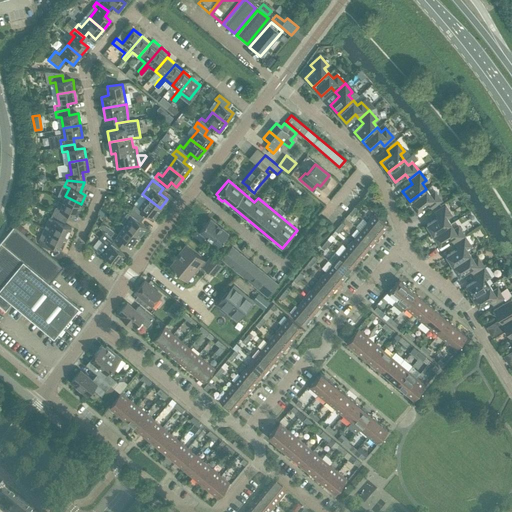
[(431,208),(441,200),(434,191),(430,194),(426,189),(410,201),(417,211),(427,203),(431,208)]
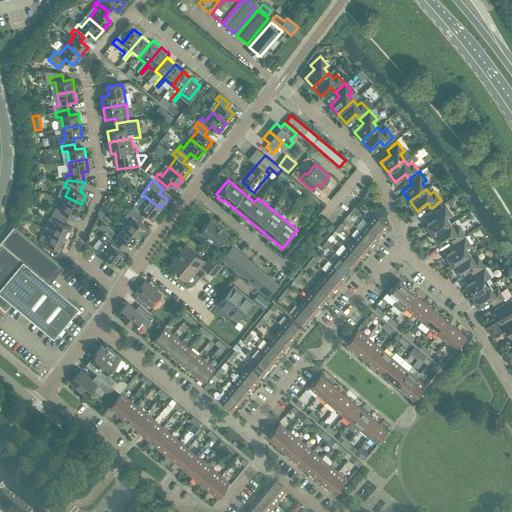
[(160,208),(142,194),(141,194),(134,203),(135,203),(131,208),(141,216),(143,217),(147,213),(153,217),(160,208)]
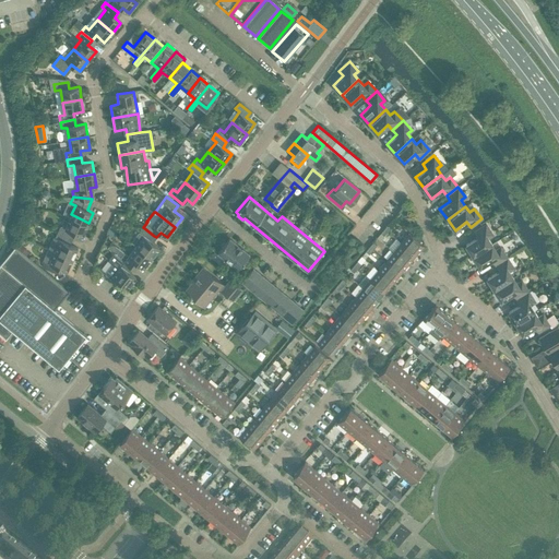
[(72,232),(83,236),(88,223),(71,214),(64,228),(60,226),(57,232),(70,237),(72,232)]
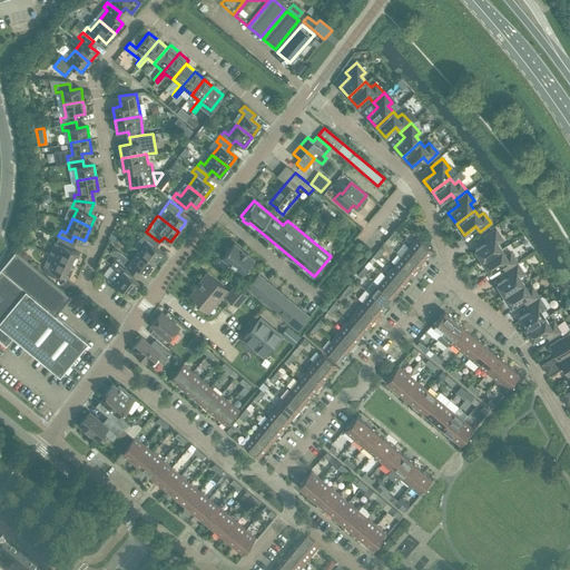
[(482,261),(501,248),(497,243),(502,239),(495,228),(483,236),(487,242),(474,249),(482,261)]
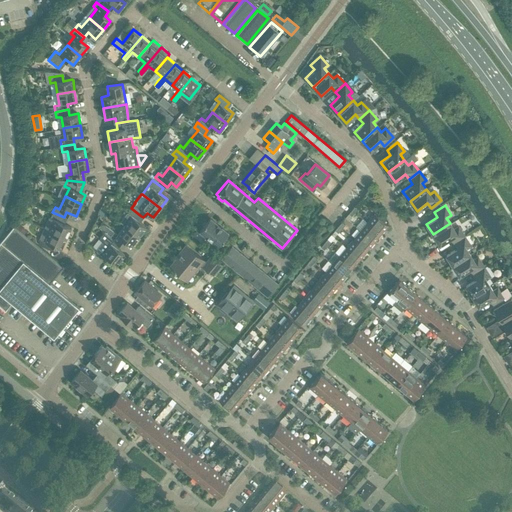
[(139,236),(146,226),(138,220),(141,216),(131,208),(128,213),(131,216),(124,225),(139,236)]
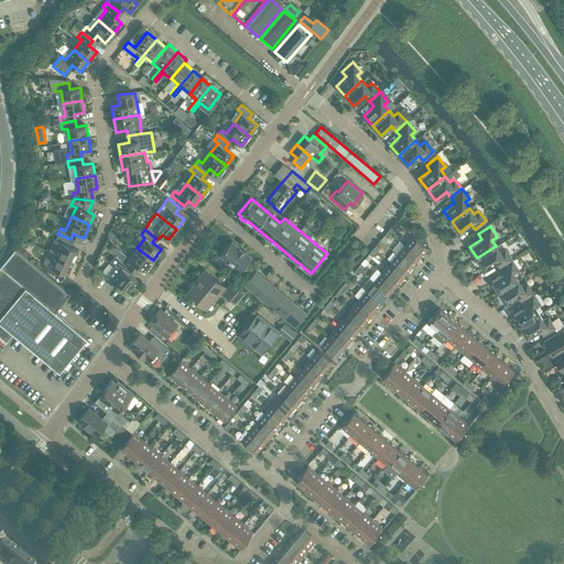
[(57,234),(55,239),(54,239),(49,250),(73,261),(78,250),(68,245),(71,239),(57,234)]
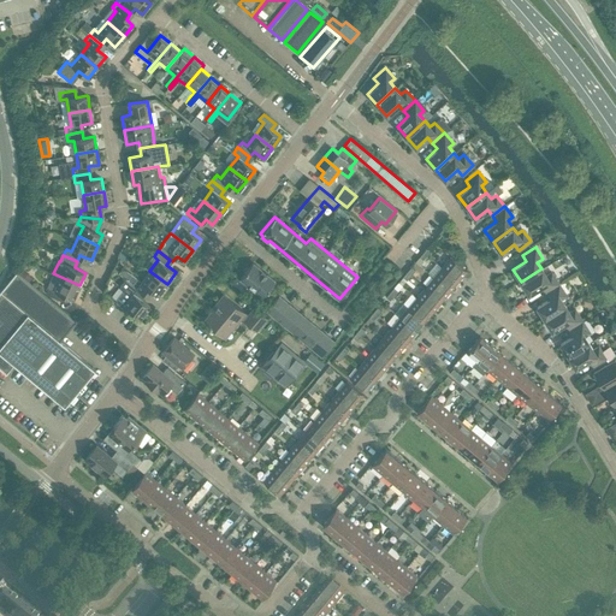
[(467,271),(450,256),(442,267),(458,280),(467,271)]
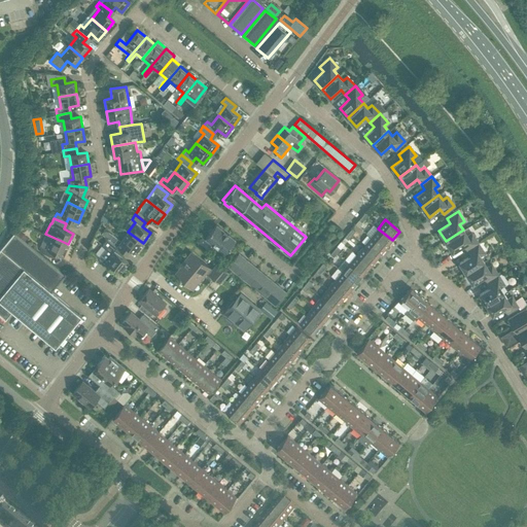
[(236,240),(216,224),(213,229),(211,229),(208,232),(208,234),(205,238),(224,253),(236,240)]
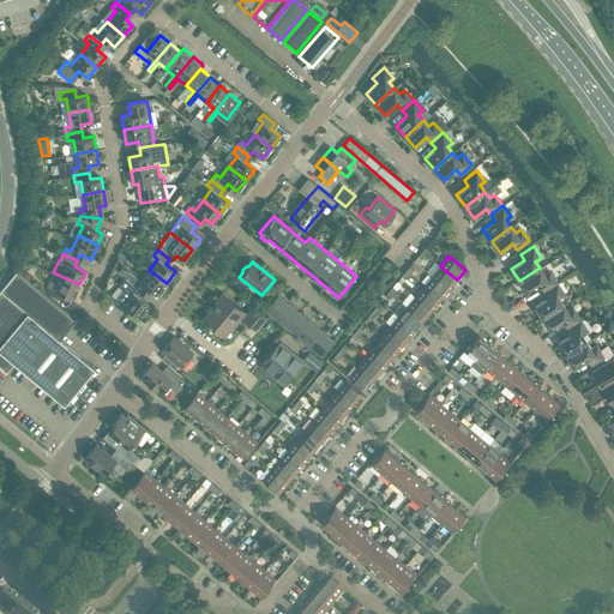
[(457,280),(440,266),(432,276),(449,289),(457,280)]
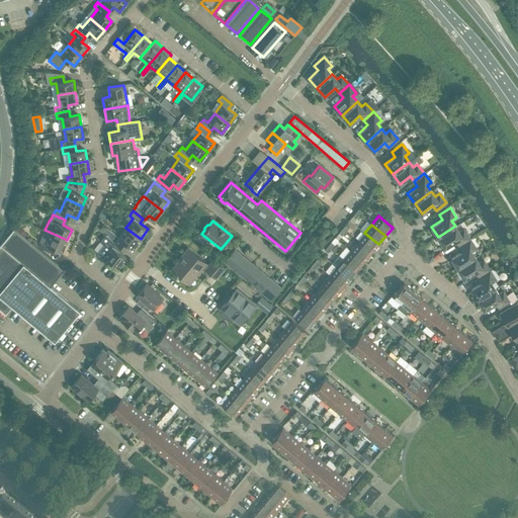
[(458,245),(469,238),(463,229),(459,232),(455,226),(438,237),(444,247),(455,240),(458,245)]
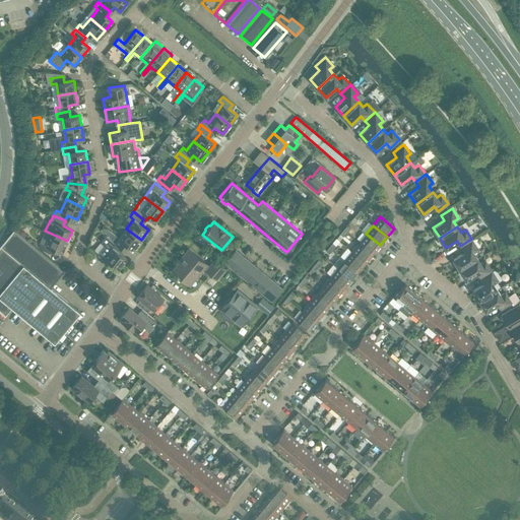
[(1,245),(0,246),(0,309),(5,314),(11,306),(55,342),(64,331),(74,319),(74,318),(80,311),(52,288),(66,272),(63,269),(15,230),(14,229),(13,230),(1,245)]
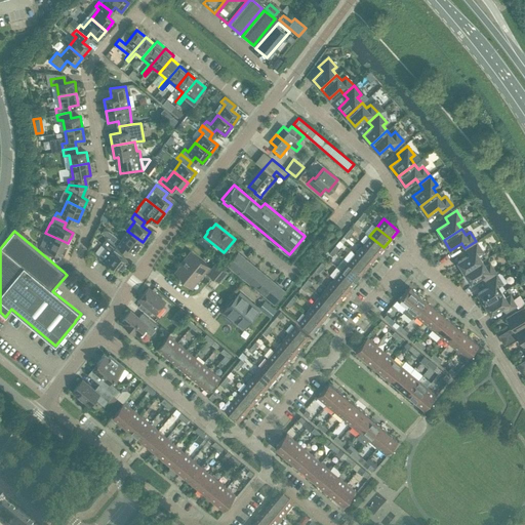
[(134,251),(143,242),(127,231),(120,240),(116,237),(113,242),(123,249),(125,251),(129,247),(134,251)]
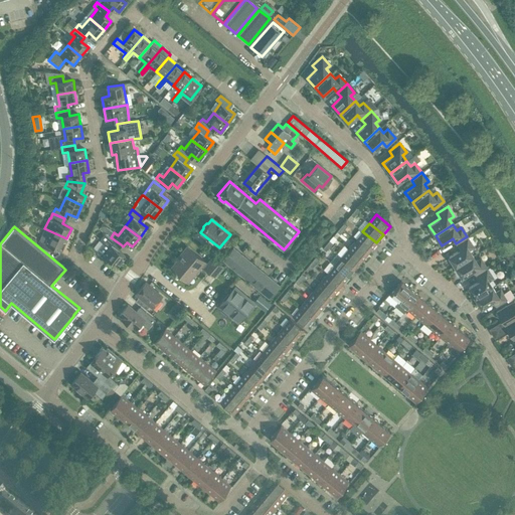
[(61,249),(66,238),(44,228),(39,239),(40,239),(38,245),(50,250),(52,245),(61,249)]
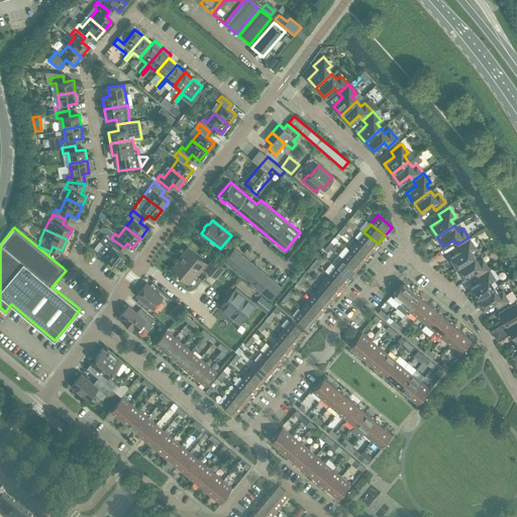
[(378,243),(364,232),(356,240),(371,252),(378,243)]
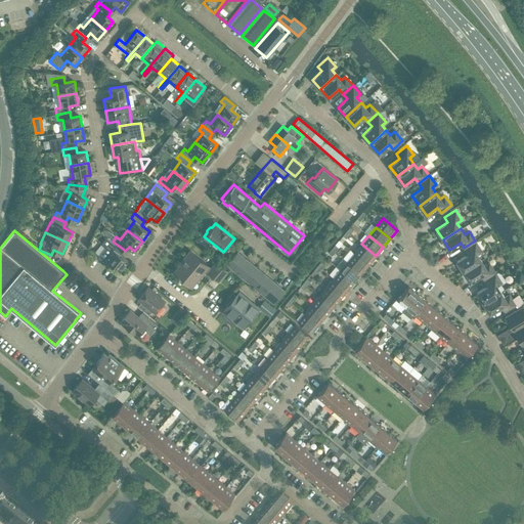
[(120,269),(127,260),(120,254),(123,249),(113,242),(106,236),(101,243),(105,246),(98,255),(104,260),(105,259),(120,269)]
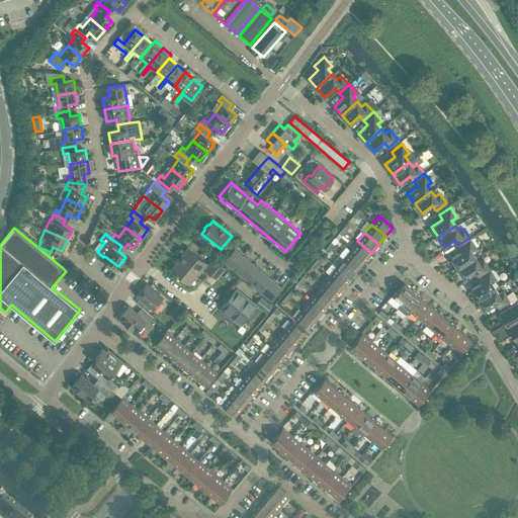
[(457,268),(476,257),(471,251),(477,248),(469,238),(458,245),(462,251),(451,257),(457,268)]
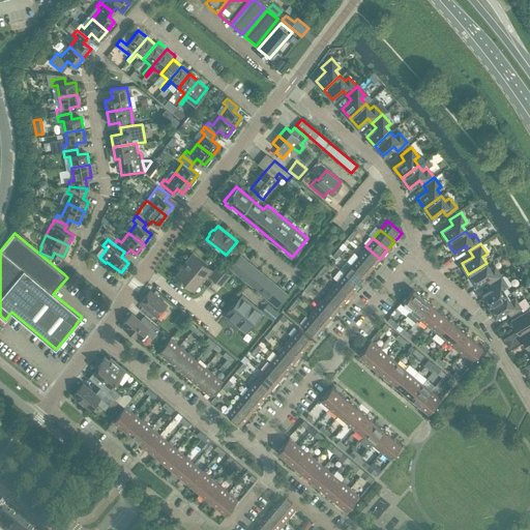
[(380,259),(365,246),(358,256),(373,267),(380,259)]
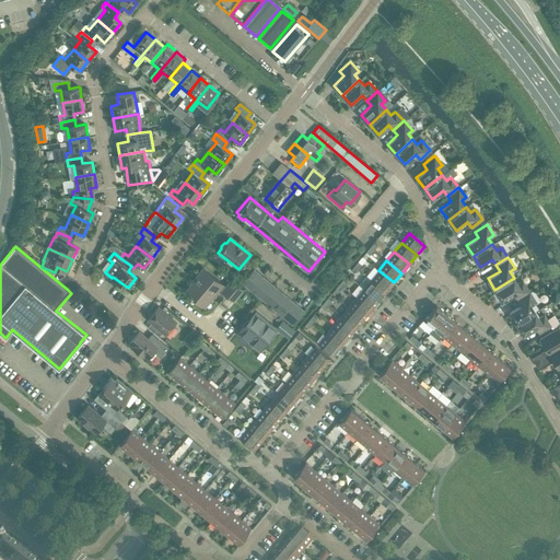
[(225,286),(202,267),(193,280),(194,281),(186,290),(189,293),(189,294),(191,296),(191,295),(206,306),(220,289),(233,300),(242,289),(231,279),(225,286)]
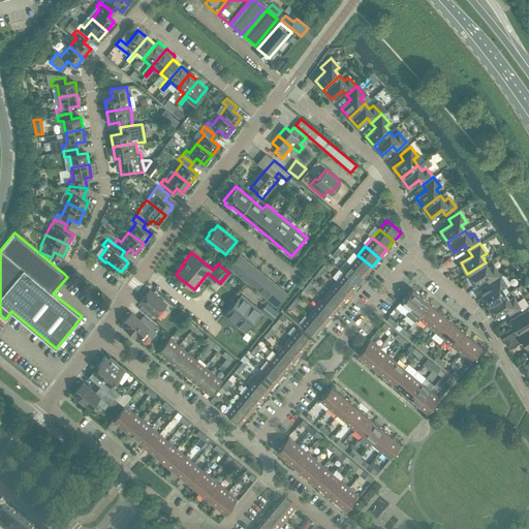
[(239,274),(249,261),(240,253),(228,267),(239,274)]
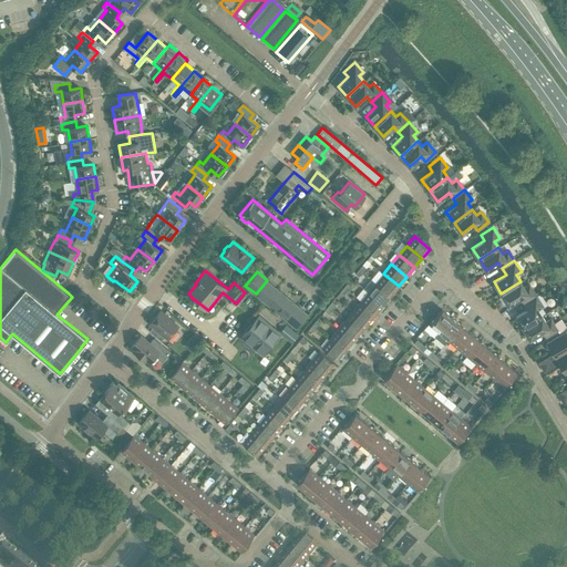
[(399,286),(383,274),(375,282),(391,296),(399,286)]
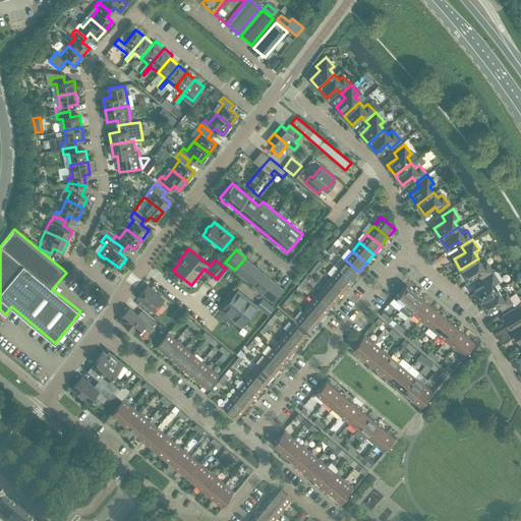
[(244,278),(254,266),(245,257),(235,270),(244,278)]
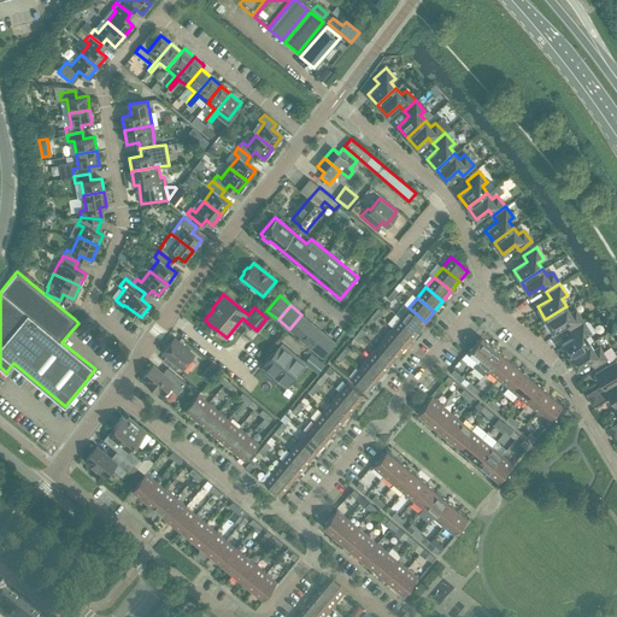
[(583,321),(576,309),(570,312),(566,306),(545,319),(553,331),(566,323),(570,329),(583,321)]
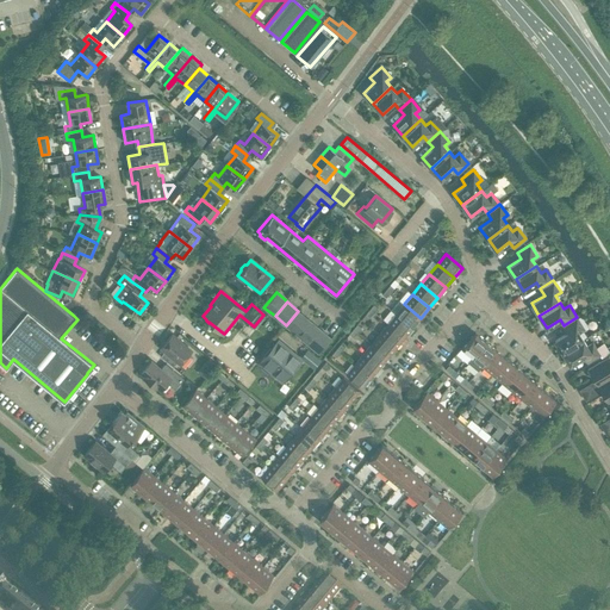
[(421,318),(404,304),(396,315),(412,328),(421,318)]
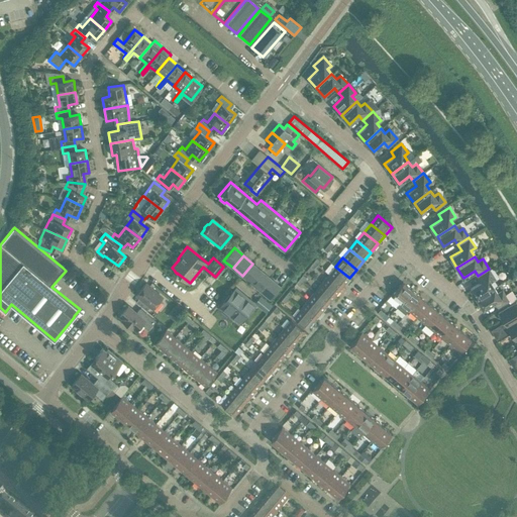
[(251,283),(262,271),(252,264),(242,276),(251,283)]
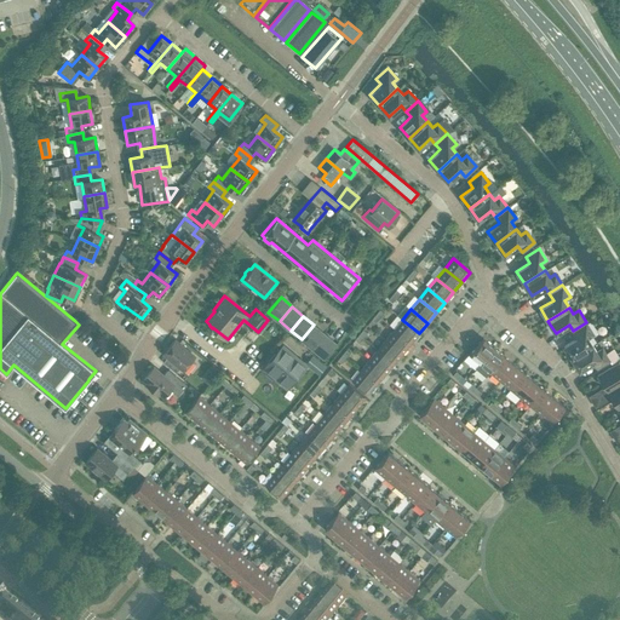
[(419,333),(402,320),(394,329),(411,343),(419,333)]
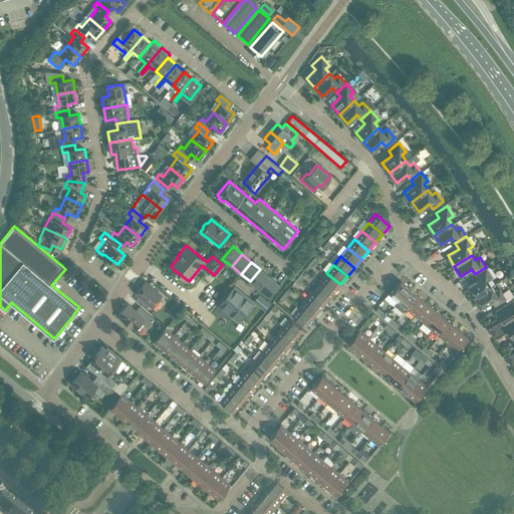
[(474,296),(491,286),(487,280),(492,277),(486,267),(475,274),(478,279),(467,286),(474,296)]
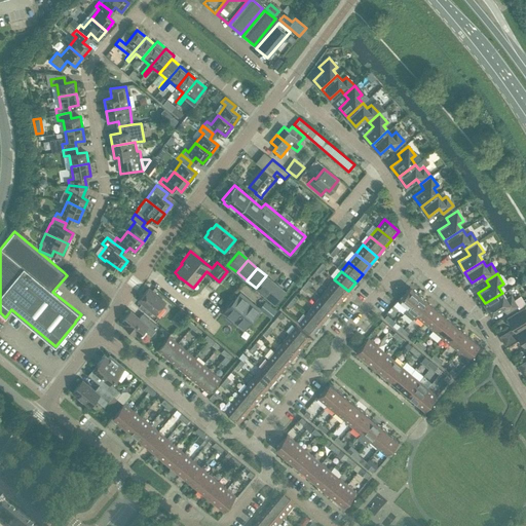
[(265,296),(275,283),(266,275),(256,288),(265,296)]
